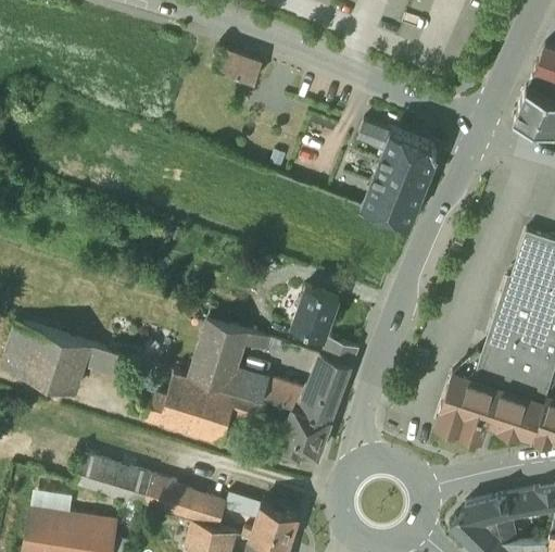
[(554,48),(545,45),(537,69),(554,76),(554,48)]
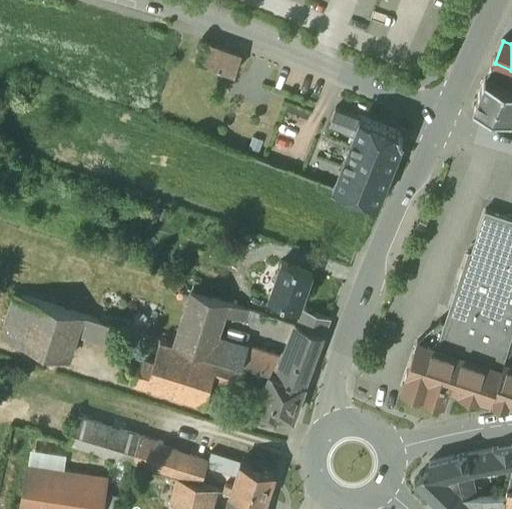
[(241,56),(204,43),(197,62),(235,75),(241,56)]
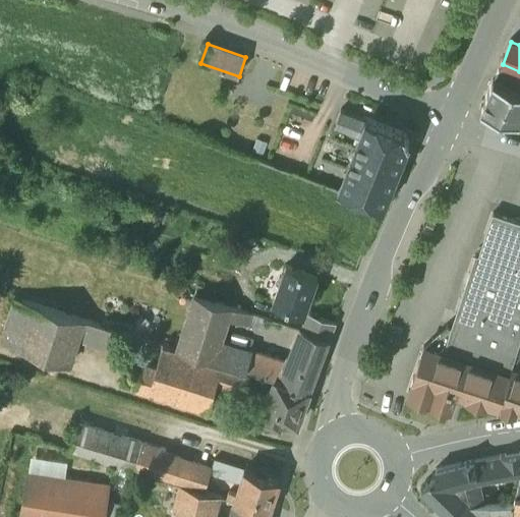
[(519,93),(494,81),(480,113),(519,125),(519,93)]
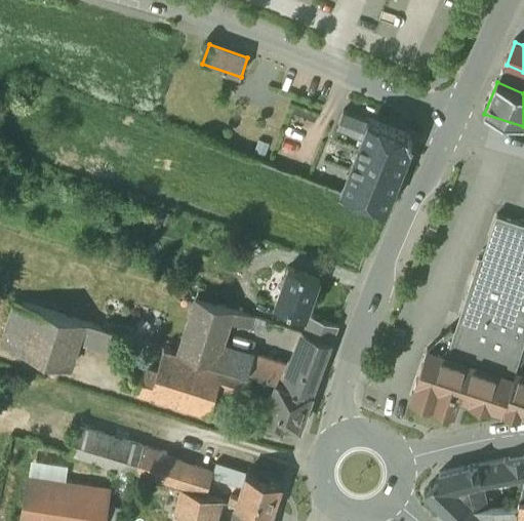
[(369,123),(344,113),(337,129),(356,136),(355,141),(361,143),(369,123)]
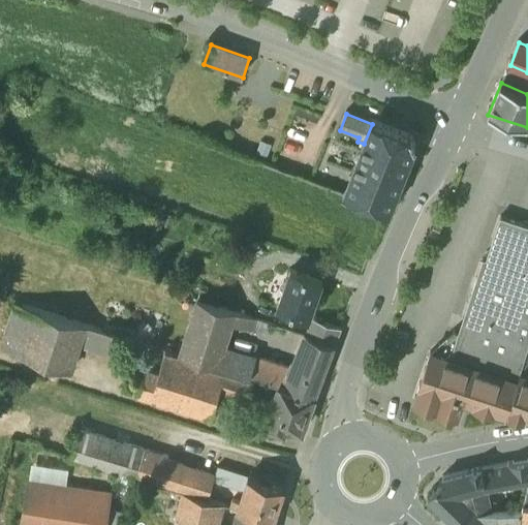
[(411,139),(372,124),(364,144),(362,149),(358,161),(344,195),(390,212),(415,147),(411,139)]
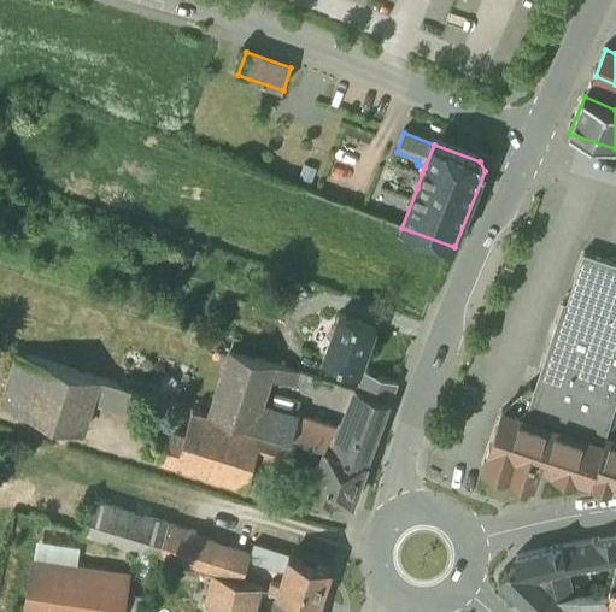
[(422,174),(412,170),(406,183),(417,188),(422,174)]
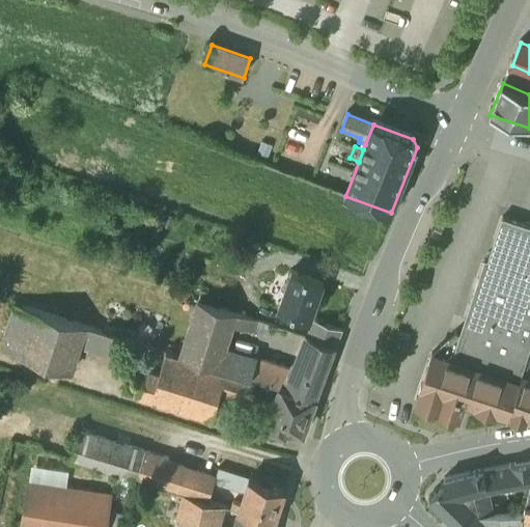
[(529,228),(503,220),(489,264),(486,262),(453,361),(520,383),(522,377),(528,357),(529,353),(529,228)]
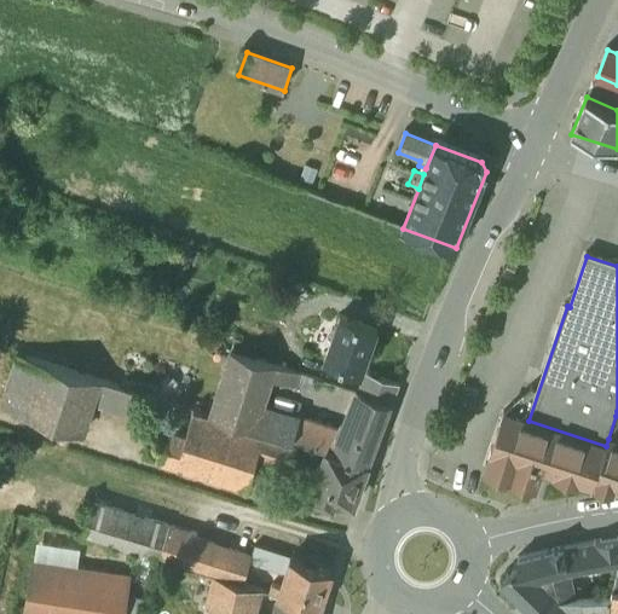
[(377,329),(341,317),(325,361),(361,375),(377,329)]
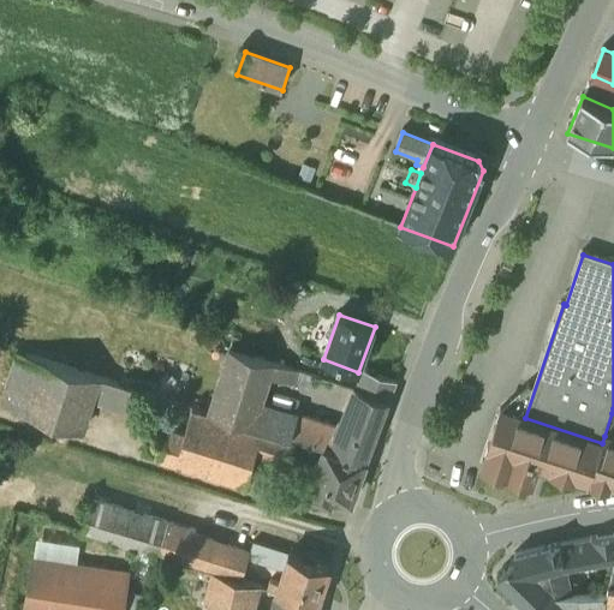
[(233,336),(230,348),(255,358),(258,344),(233,336)]
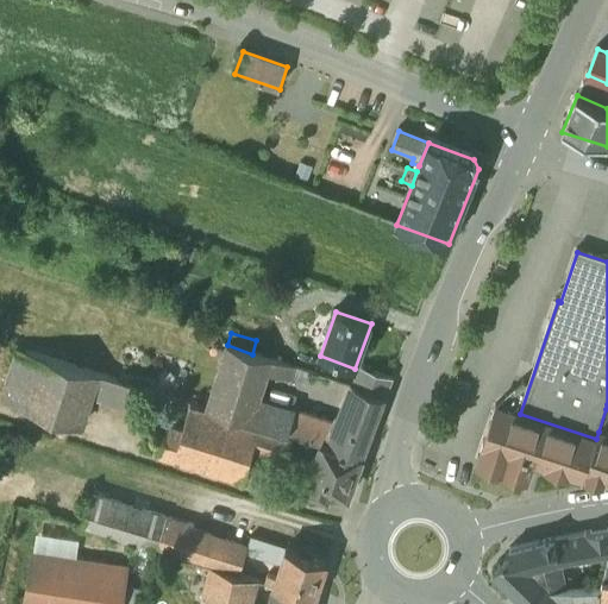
[(252,354),(227,345),(207,410),(251,425),(258,403),(267,373),(270,360),(252,354)]
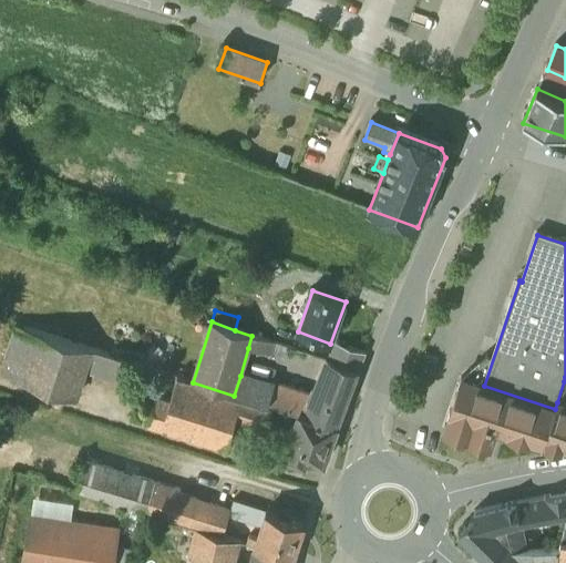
[(91,350),(18,328),(2,377),(75,400),(84,372),(91,350)]
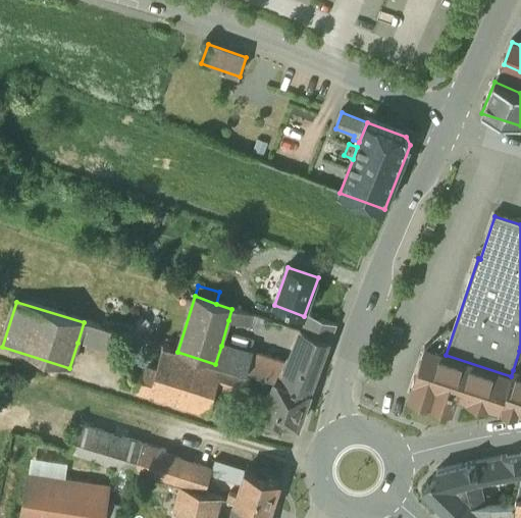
[(251,315),(231,309),(228,320),(248,325),(251,315)]
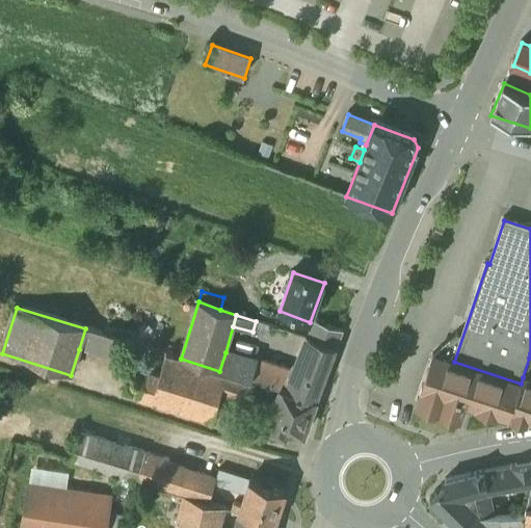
[(104,335),(122,340),(126,327),(107,321),(104,335)]
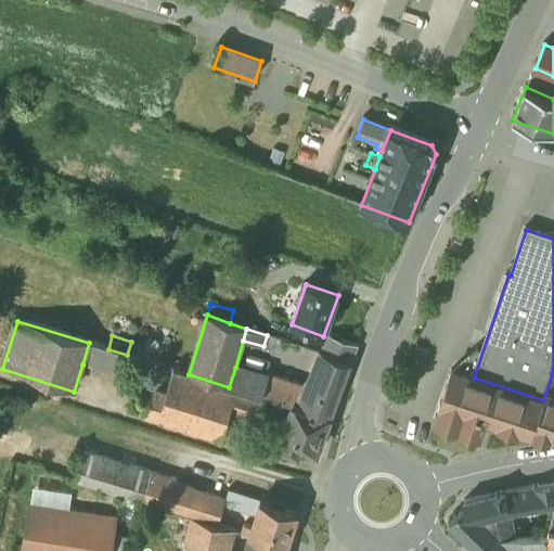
[(358,346),(330,336),(323,355),(350,363),(358,346)]
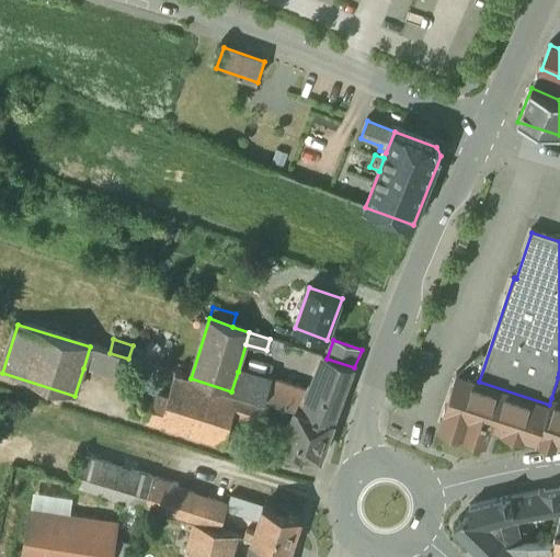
[(171,357),(133,345),(128,359),(167,371),(171,357)]
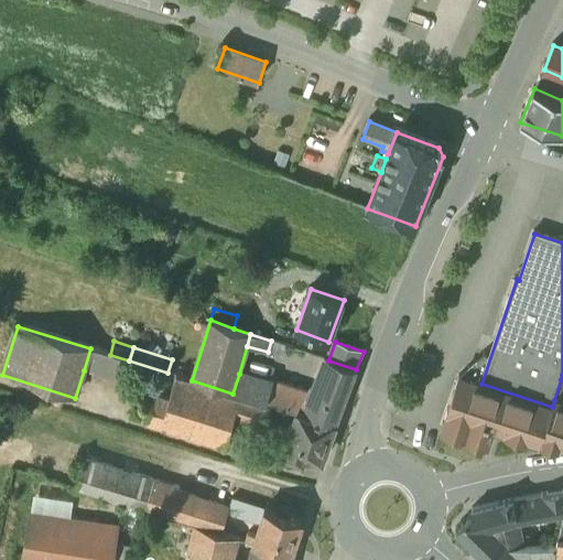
[(122,383),(129,361),(110,355),(90,348),(84,370),(122,383)]
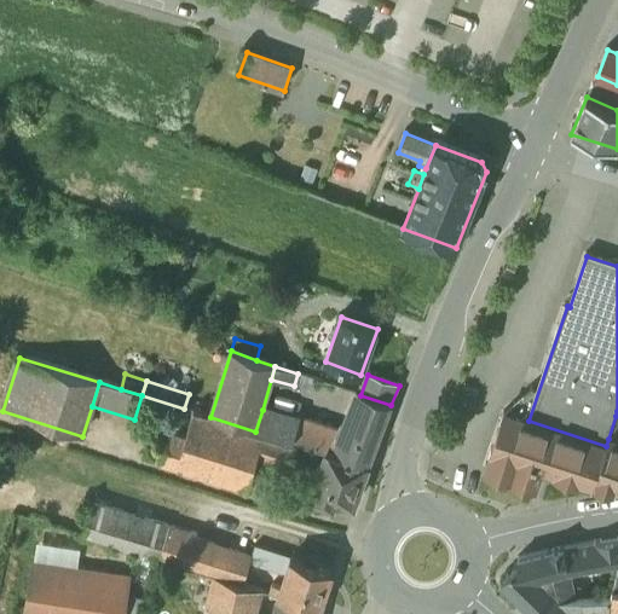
[(361,395),(346,435),(300,421),(293,442),(298,445),(327,453),(327,452),(368,465),(391,405),(361,395)]
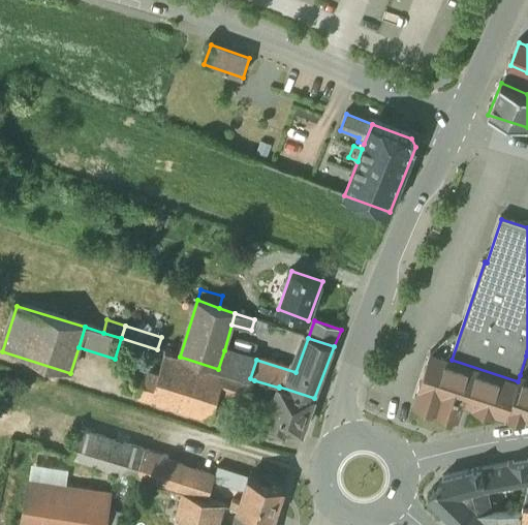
[(256,360),(224,350),(218,369),(225,371),(250,378),(256,360)]
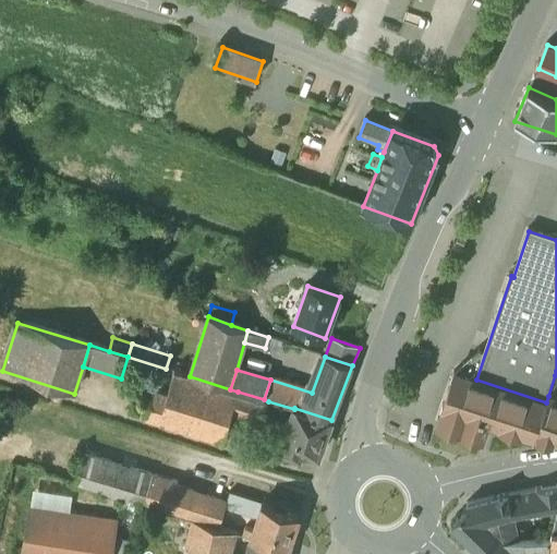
[(190,376),(173,372),(167,393),(153,387),(143,417),(220,441),(231,411),(238,392),(230,389),(190,376)]
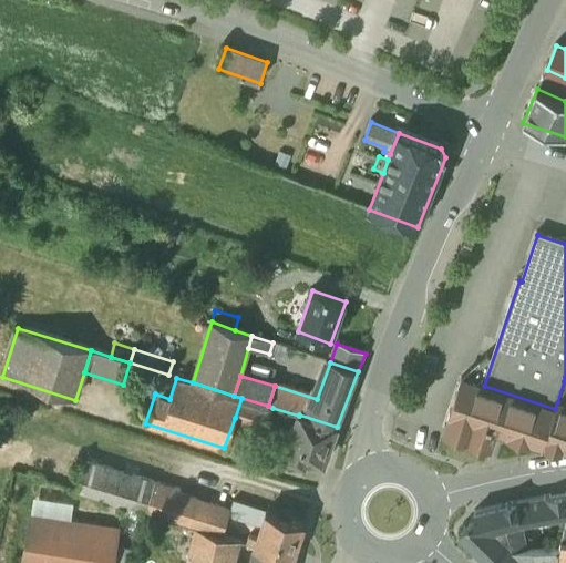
[(484,386),(463,379),(446,431),(492,447),(496,431),(543,446),(555,409),(484,386)]
